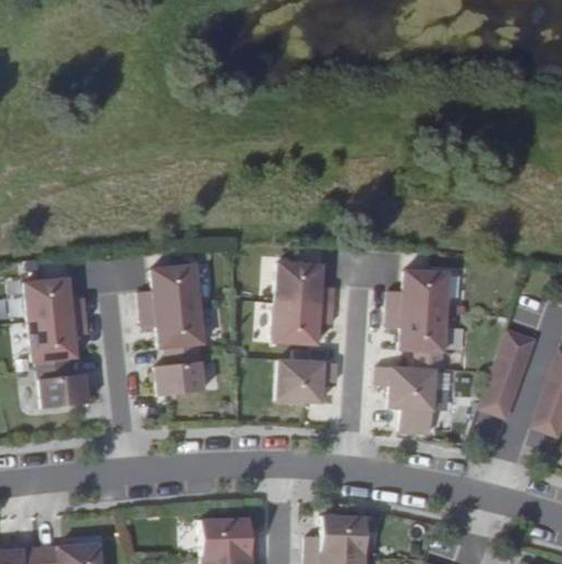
[(279,262),(276,301),(335,305),(336,287),(321,286),(322,264),(279,262)]
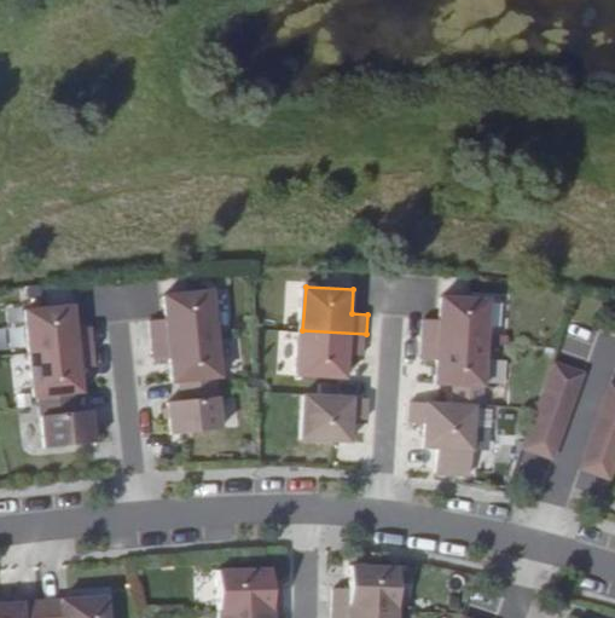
[(213,288),(164,294),(167,318),(152,319),(154,339),(218,331),(213,288)]
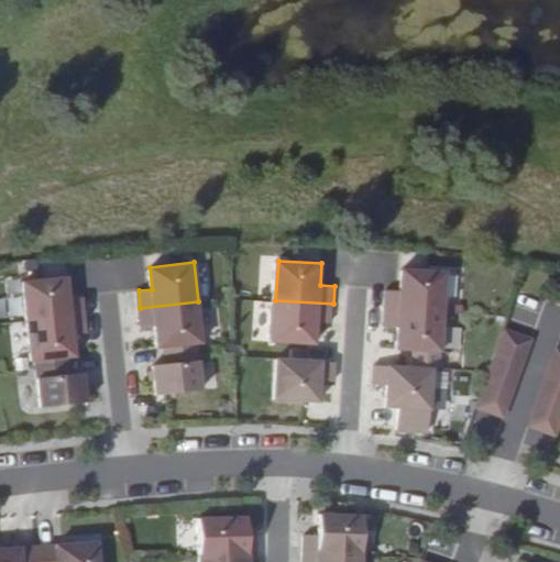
[(386,289),(385,307),(443,310),(446,271),(402,268),(401,290),(386,289)]
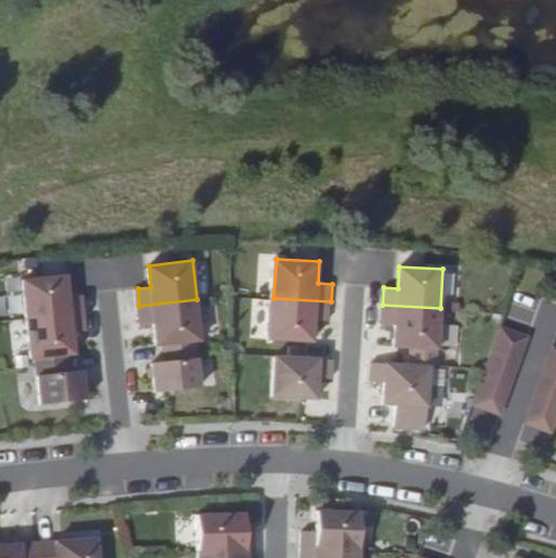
[(24,279),(28,318),(85,311),(83,294),(69,295),(67,274),(24,279)]
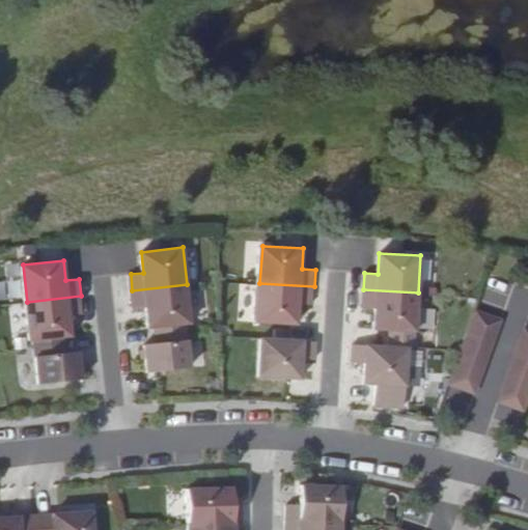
[(259,283),(257,321),(299,324),(300,303),(313,304),(314,286),(259,283)]
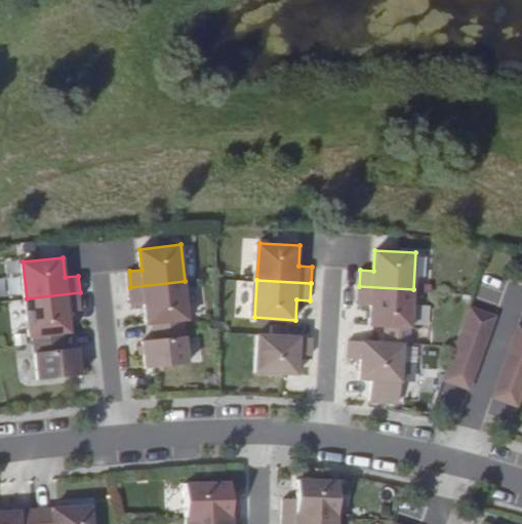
[(185,281),(130,287),(132,305),(146,303),(148,322),(154,322),(185,319),(189,318),(185,281)]
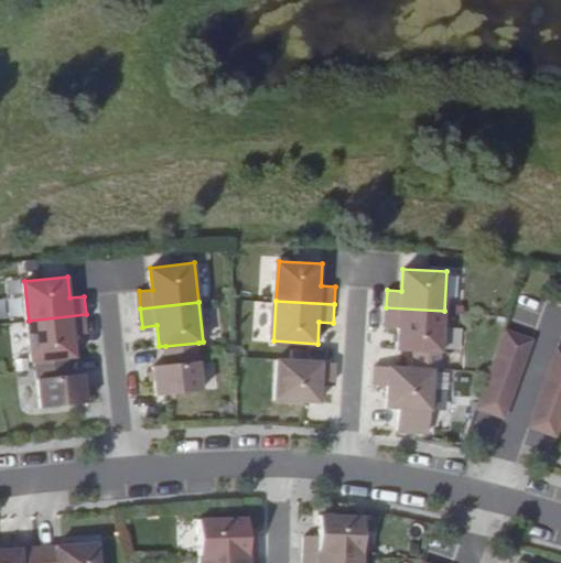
[(444,311),(386,307),(385,326),(399,327),(398,348),(442,352),(444,311)]
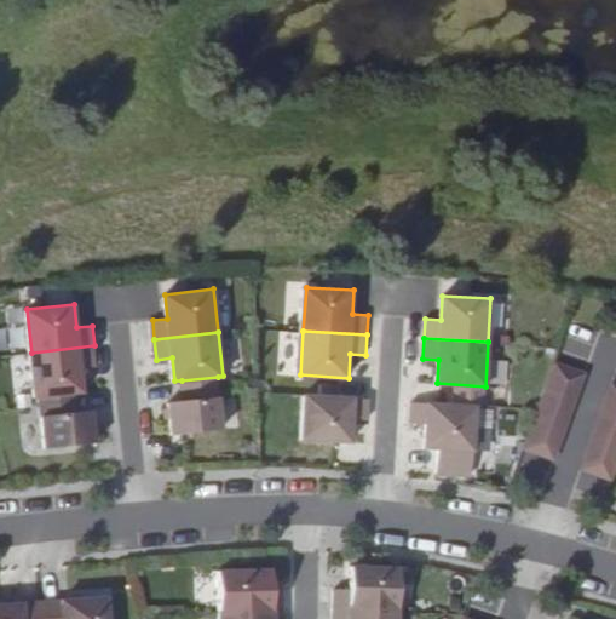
[(35,396),(40,395),(76,391),(84,391),(81,367),(97,366),(95,345),(32,353),(35,396)]
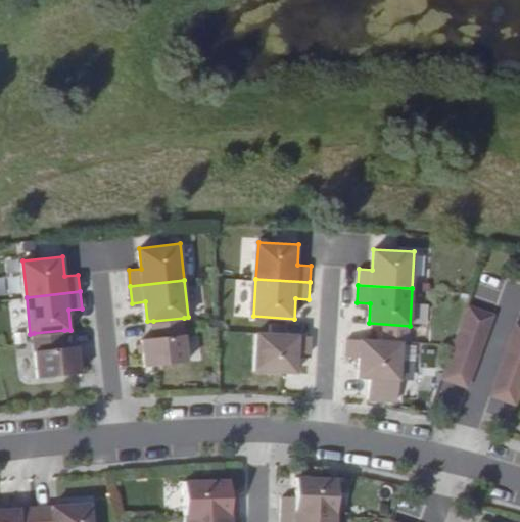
[(495,315),(472,306),(446,378),(470,386),(495,315)]
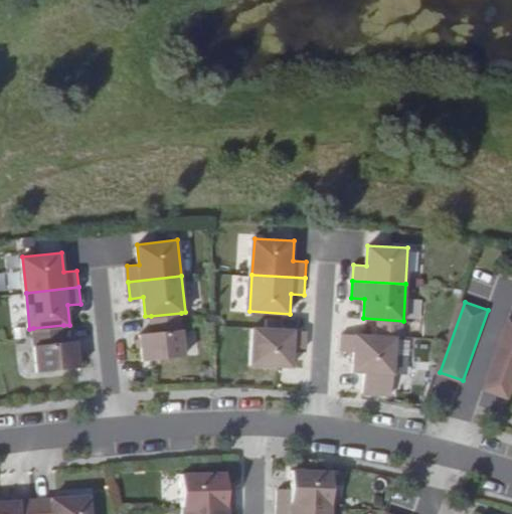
[(186,357),(181,313),(151,316),(153,333),(141,334),(144,361),(186,357)]
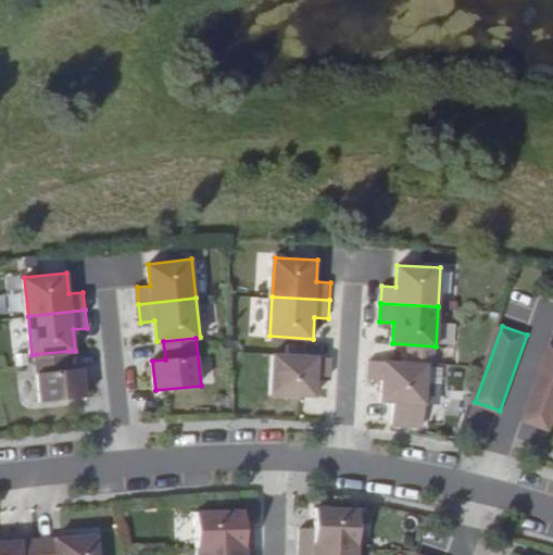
[(552,348),(525,420),(551,429),(552,426),(552,348)]
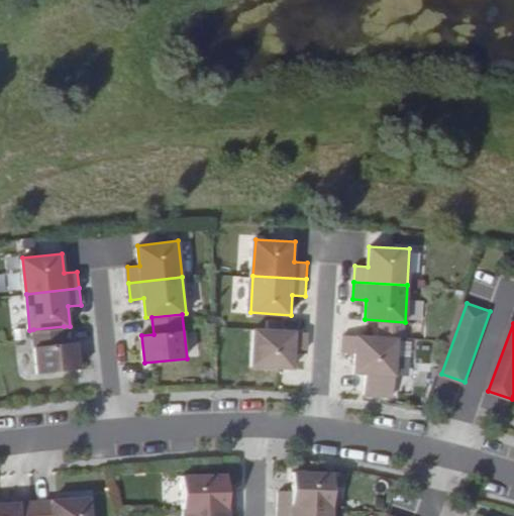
[(33,329),(38,374),(81,370),(78,342),(66,343),(64,326),(33,329)]
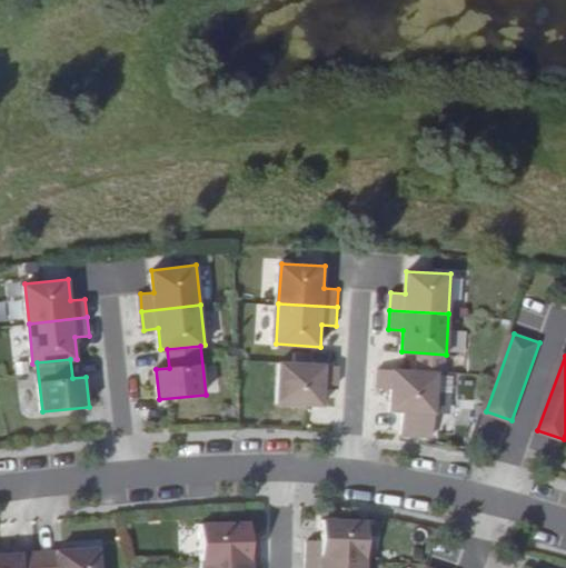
[(339,365),(280,361),(278,404),(323,406),(324,384),(338,385),(339,365)]
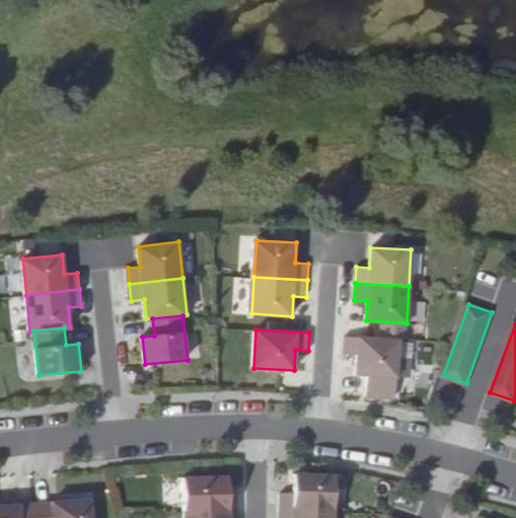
[(400,340),(347,336),(346,354),(359,355),(358,374),(398,377),(400,340)]
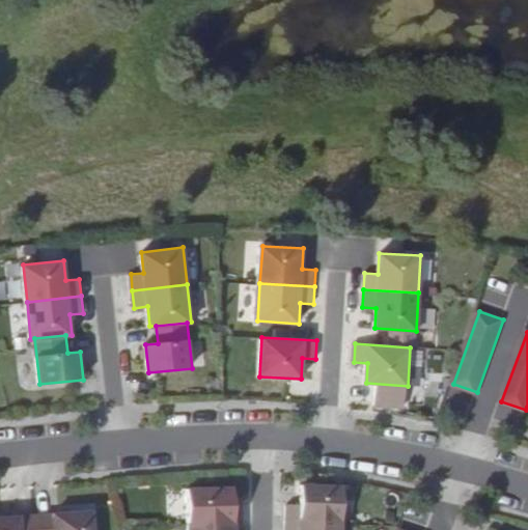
[(287,503),(287,521),(342,523),(343,485),(302,484),(302,504),(287,503)]
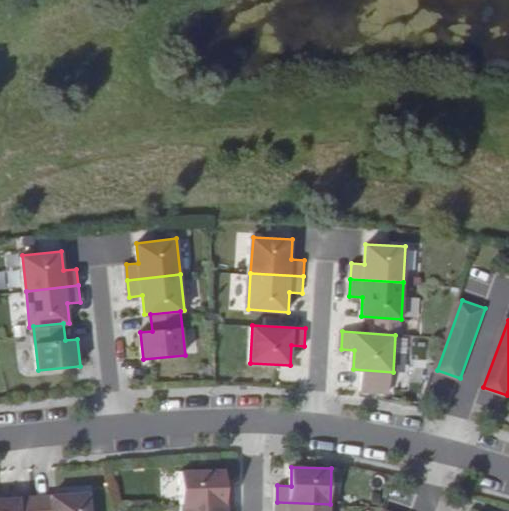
[(226,471),(181,472),(182,505),(235,503),(234,488),(226,488),(226,480),(226,471)]
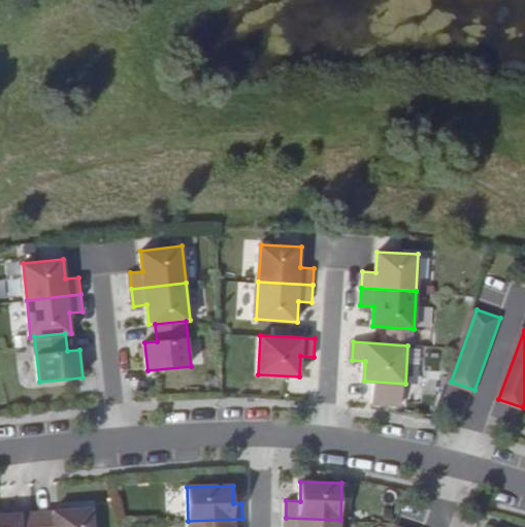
[(37,511),(37,526),(93,526),(92,507),(37,511)]
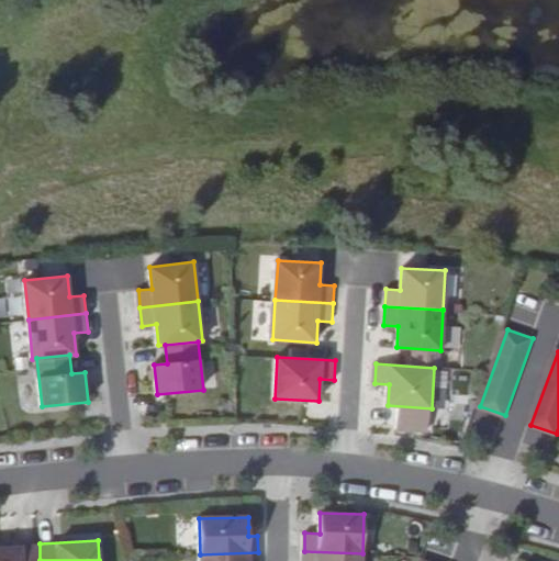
[(40,560),(40,543),(0,546),(0,560),(40,560)]
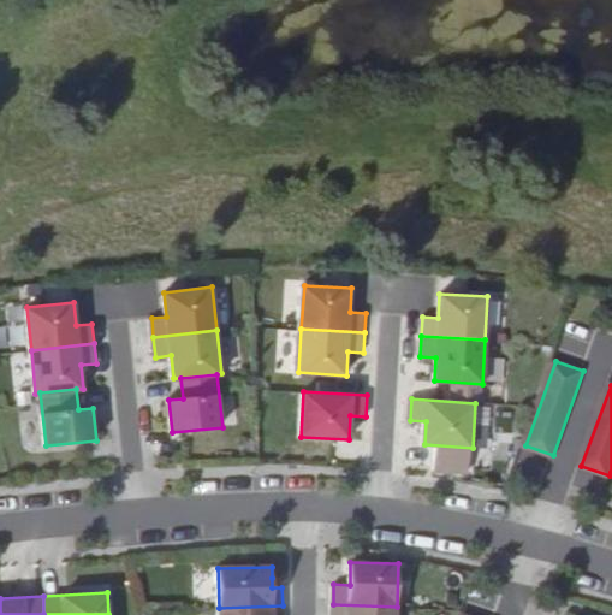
[(396,614),(397,607),(333,604),(332,614),(396,614)]
